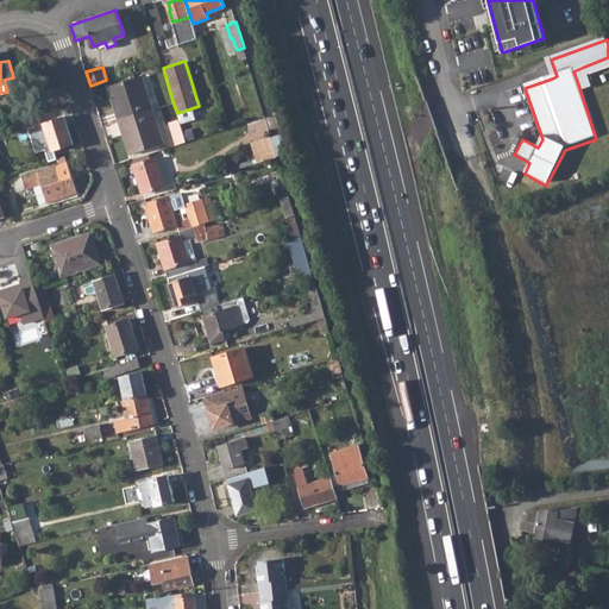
[(107,86),(118,119),(152,108),(140,75),(107,86)]
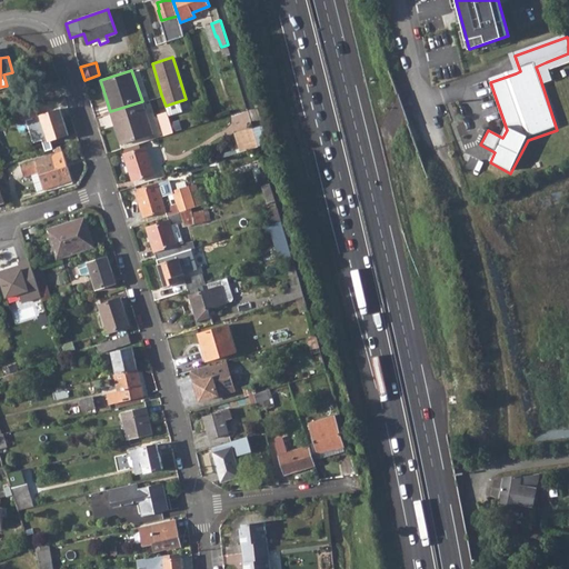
[(142,101),(110,111),(121,143),(152,132),(142,101)]
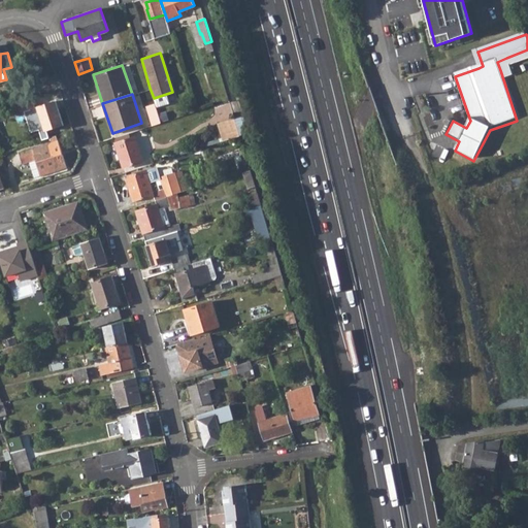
[(32,98),(18,103),(21,110),(35,106),(32,98)]
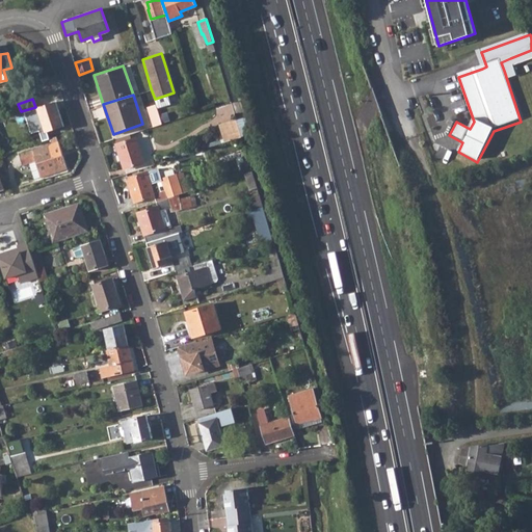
[(55,102),(38,107),(46,131),(63,126),(55,102)]
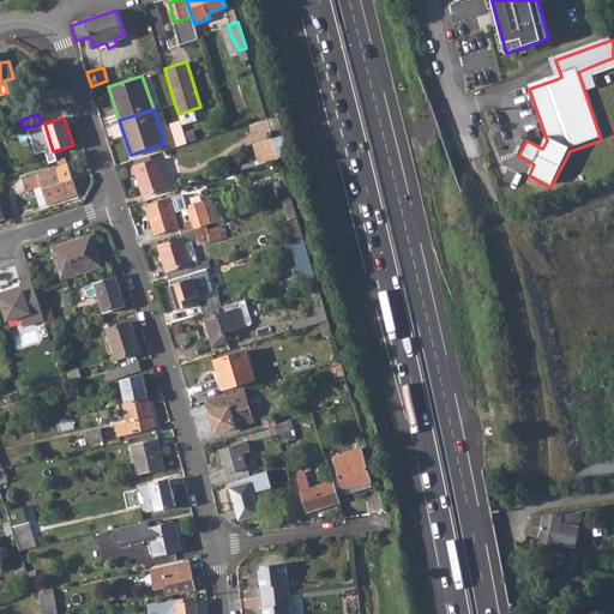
[(169,124),(176,145),(187,142),(181,126),(180,120),(169,124)]
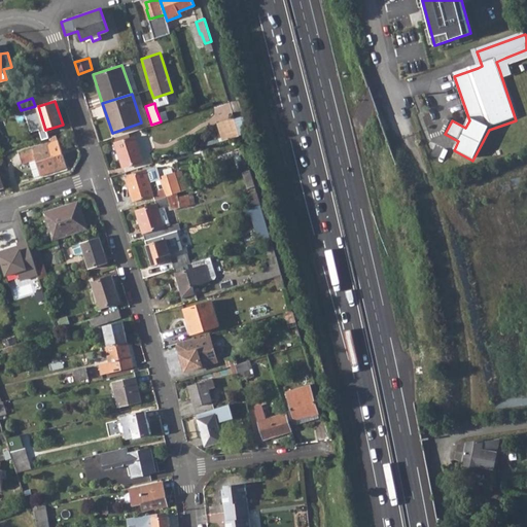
[(222,140),(241,136),(237,117),(219,120),(222,140)]
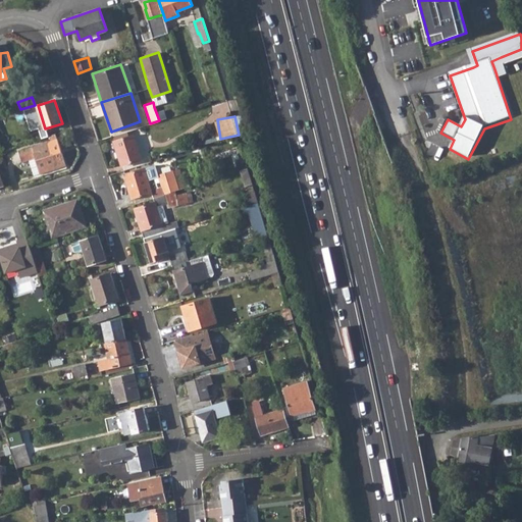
[(40,173),(66,165),(55,133),(49,135),(51,141),(19,151),(22,161),(31,158),(35,172),(40,173)]
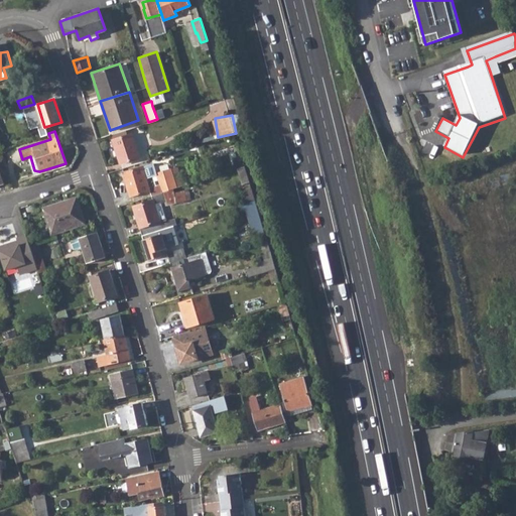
[(132,133),(113,139),(121,163),(140,157),(132,133)]
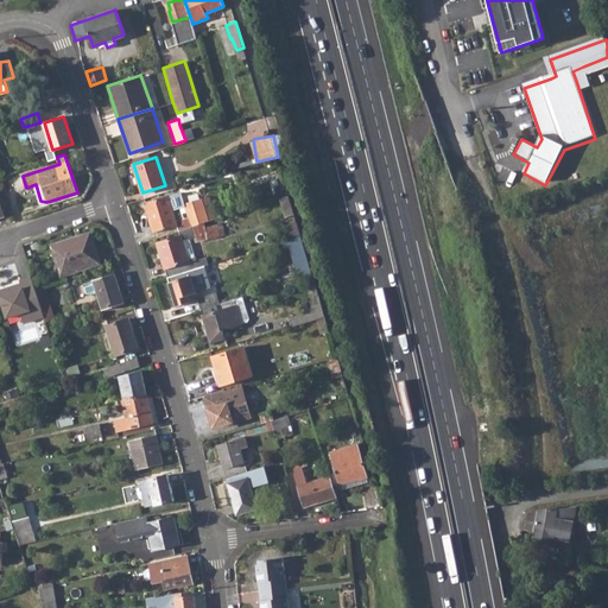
[(209,196),(202,200),(202,198),(184,203),(181,192),(145,204),(153,232),(177,225),(178,229),(204,221),(216,219),(209,196)]
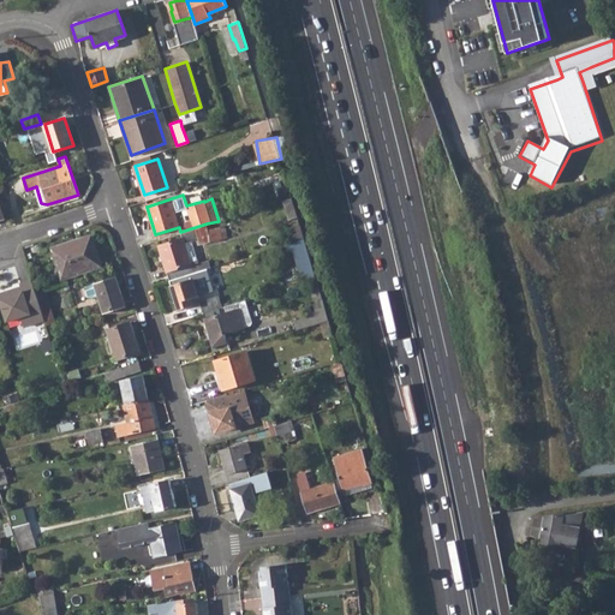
[(159,246),(171,281),(192,274),(196,273),(186,244),(197,240),(198,245),(210,242),(208,228),(207,224),(180,232),(183,239),(159,246)]
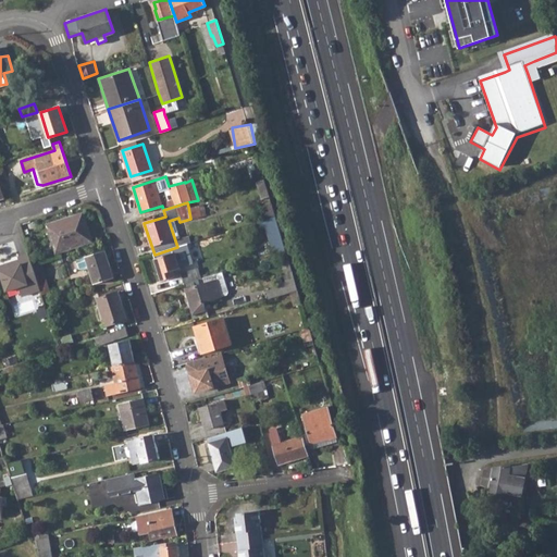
[(203,205),(188,207),(190,219),(205,215),(203,205)]
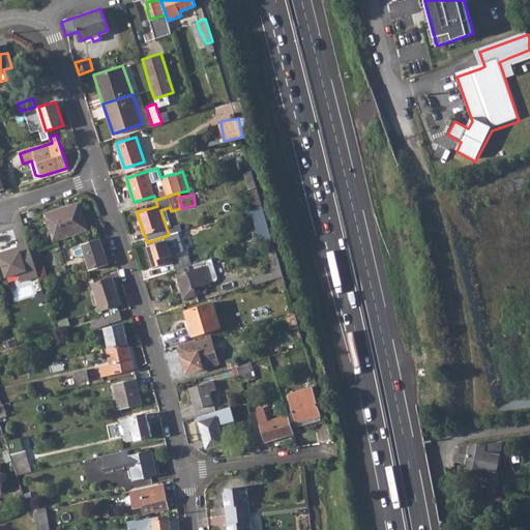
[(80,204),(47,214),(55,239),(87,229),(80,204)]
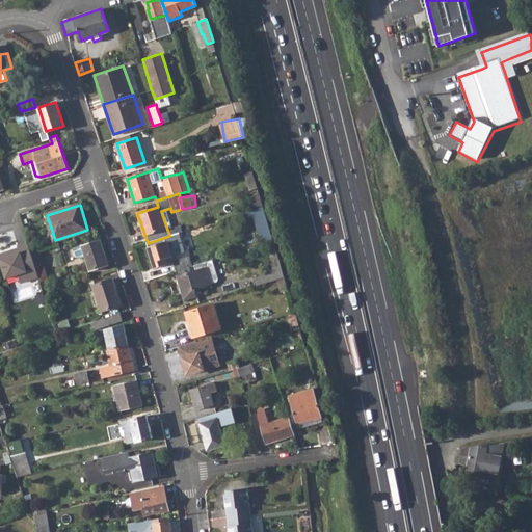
[(166,237),(148,243),(155,267),(174,262),(176,270),(193,265),(190,255),(174,260),(166,237)]
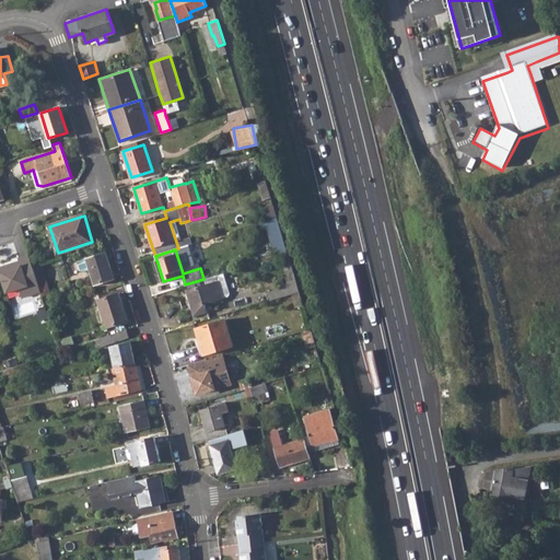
[(115,279),(106,252),(86,258),(78,261),(81,271),(84,272),(91,270),(96,286),(115,279)]
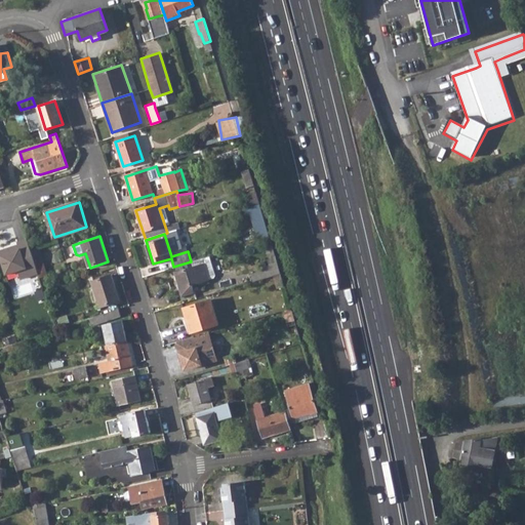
[(19,241),(0,247),(0,261),(4,274),(28,266),(19,241)]
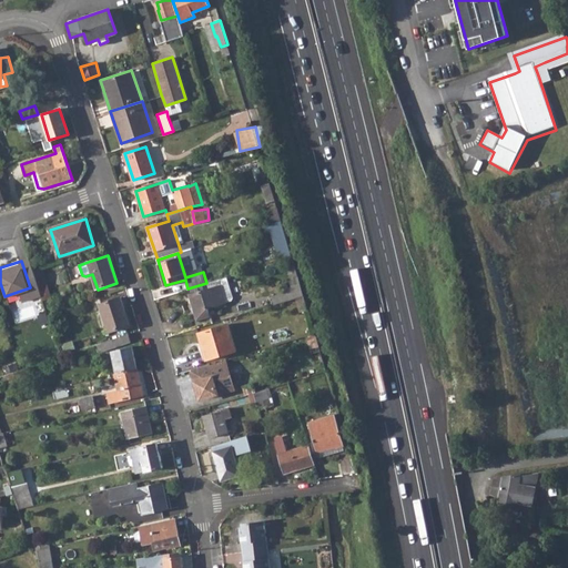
[(41,267),(34,271),(39,284),(46,282),(41,267)]
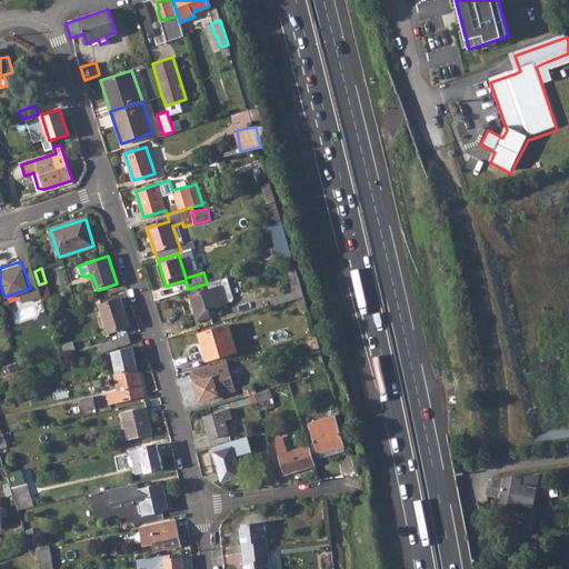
[(207,283),(188,289),(198,321),(211,317),(208,309),(233,301),(236,298),(228,277),(207,283)]
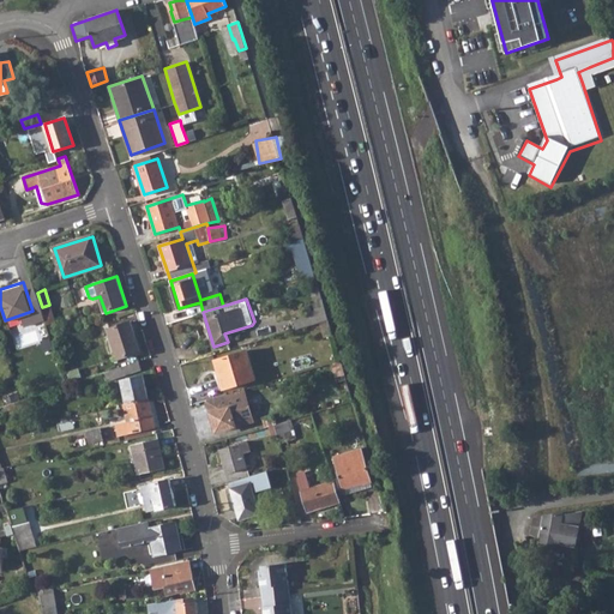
[(293,319),(295,330),(329,319),(323,299),(313,301),(317,312),(293,319)]
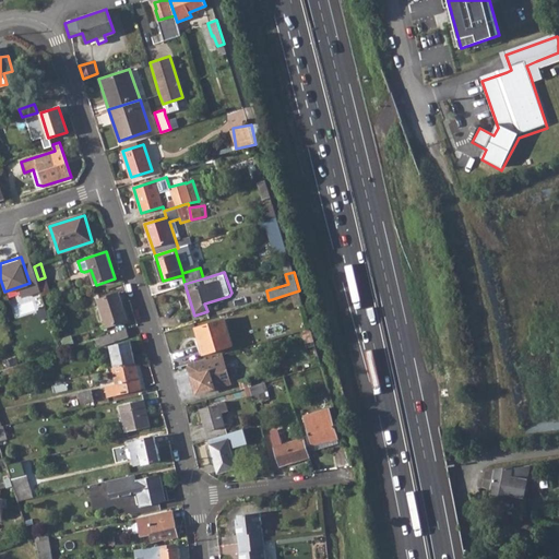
[(119,293),(99,299),(108,328),(126,322),(120,307),(123,306),(119,293)]
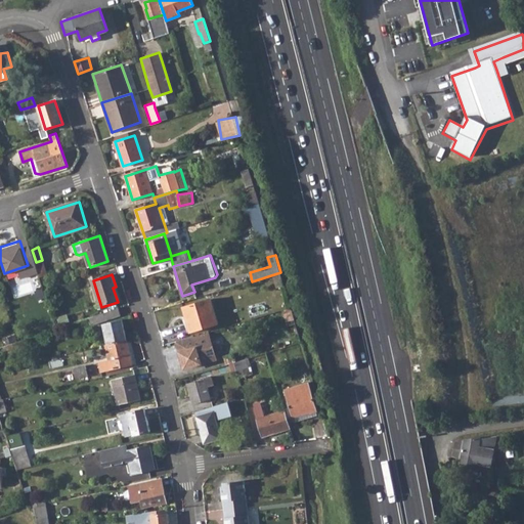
[(210,299),(183,307),(190,331),(217,322),(210,299)]
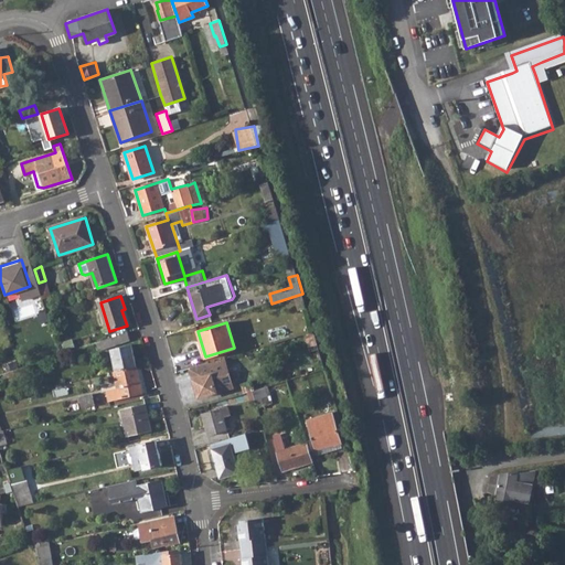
[(128,331),(96,342),(99,350),(130,339),(128,331)]
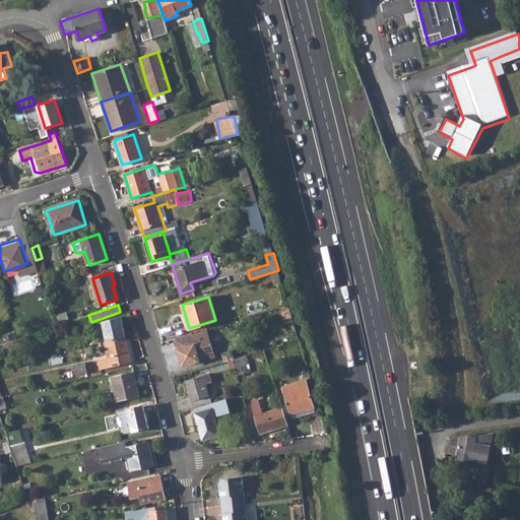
[(103,321),(107,341),(126,336),(121,317),(103,321)]
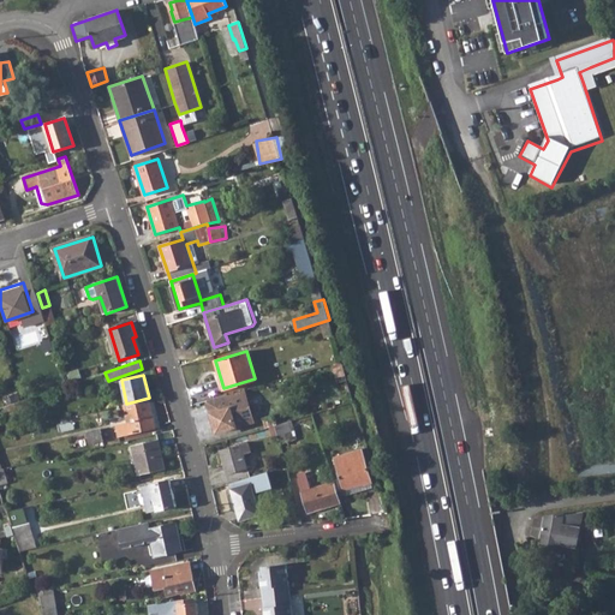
[(126,404),(123,404),(127,422),(117,424),(119,436),(155,427),(149,398),(126,404)]
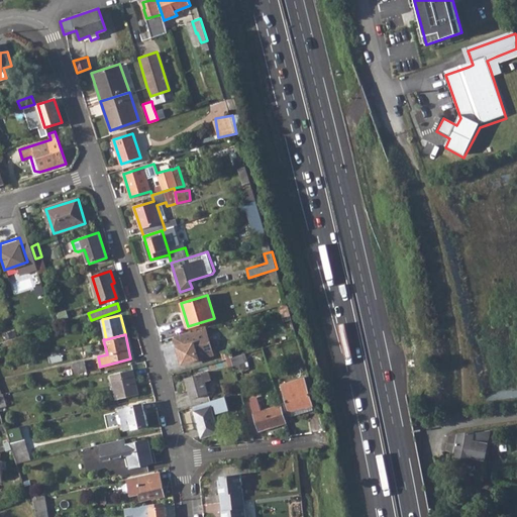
[(17,337),(0,342),(0,348),(5,347),(6,348),(25,342),(23,335),(17,337)]
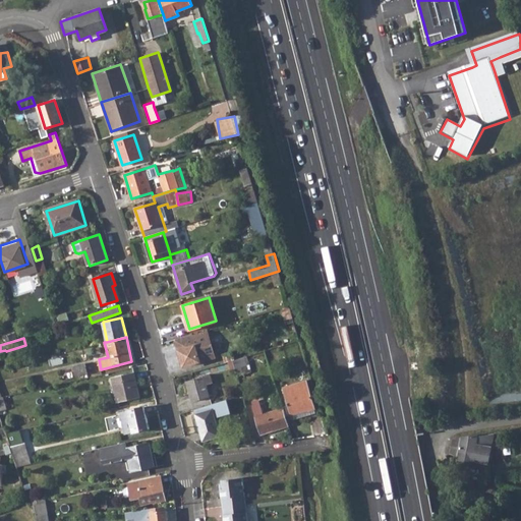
[(203,339),(174,347),(181,370),(210,361),(203,339)]
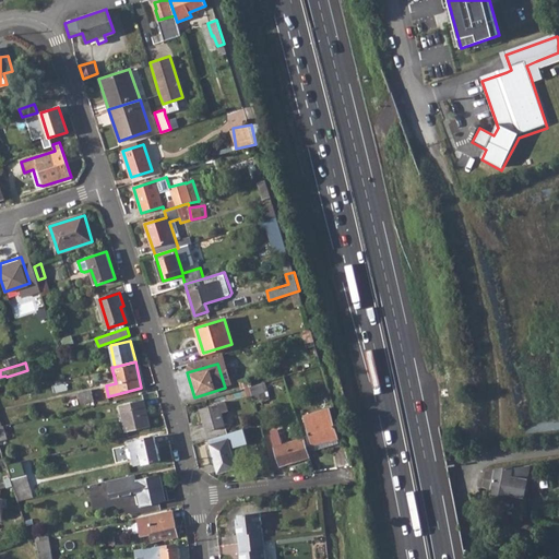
[(252,384),(250,385),(254,403),(270,397),(264,381),(252,384)]
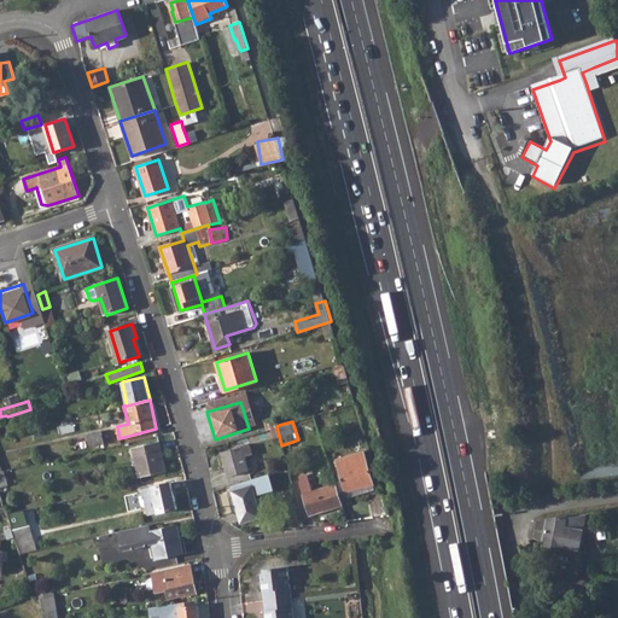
[(86,435),(81,436),(83,447),(104,443),(100,430),(86,433),(86,435)]
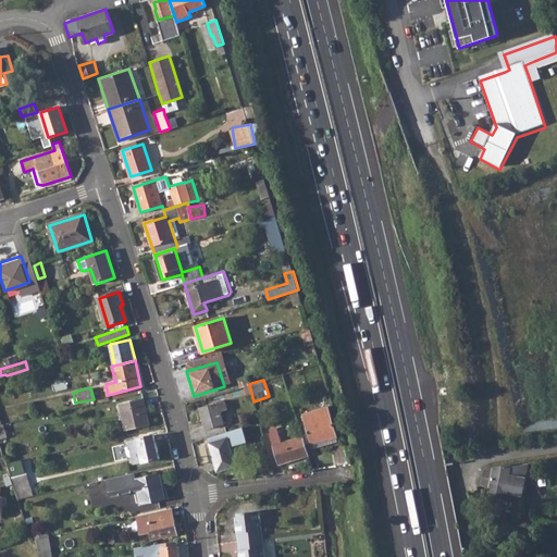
[(144,398),(120,404),(125,430),(149,424),(144,398)]
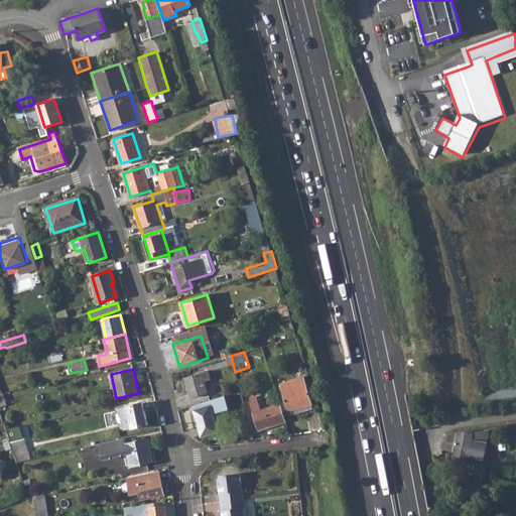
[(208,370),(183,377),(189,398),(209,392),(205,381),(211,379),(208,370)]
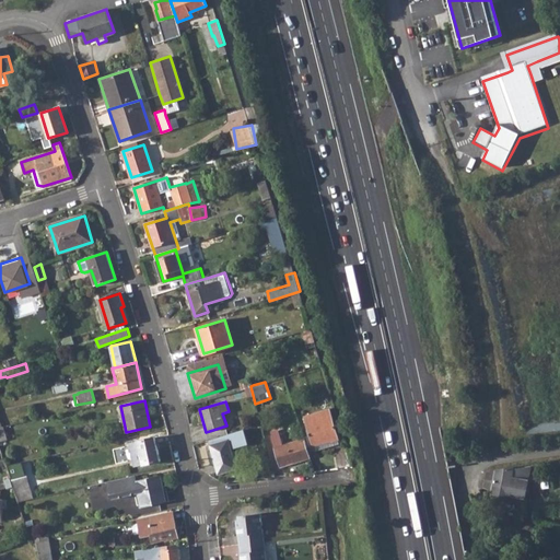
[(30,404),(13,407),(16,420),(33,416),(30,404)]
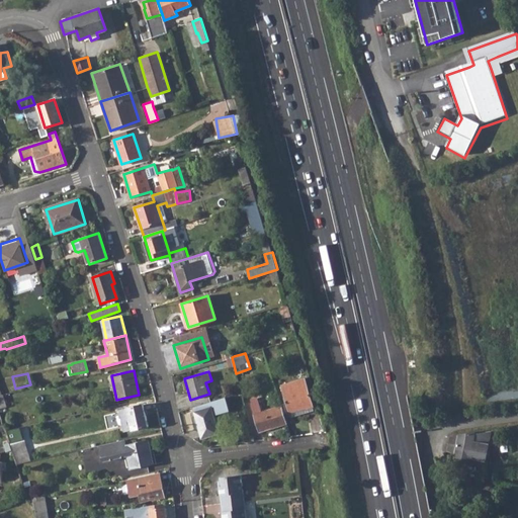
[(12,376),(0,379),(0,387),(2,393),(15,389),(12,376)]
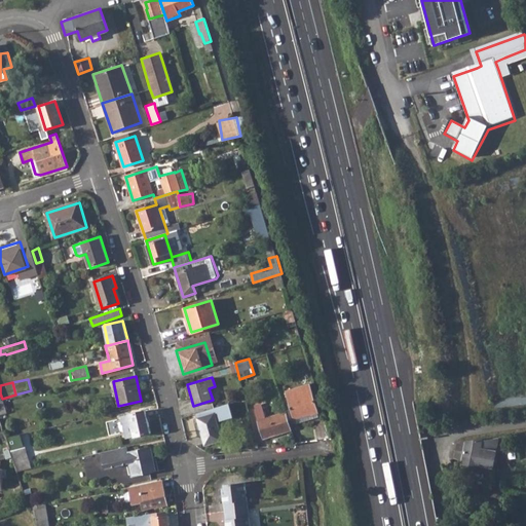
[(290,408),(285,409),(286,411),(289,420),(317,412),(309,383),(286,390),(290,408)]
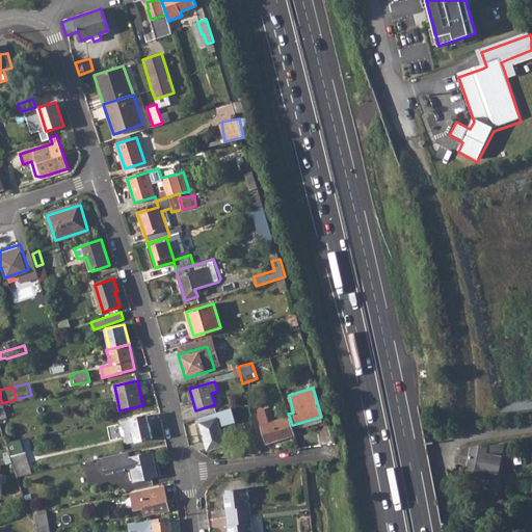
[(292,425),(289,416),(268,422),(265,411),(258,414),(266,443),(294,434),(292,425)]
